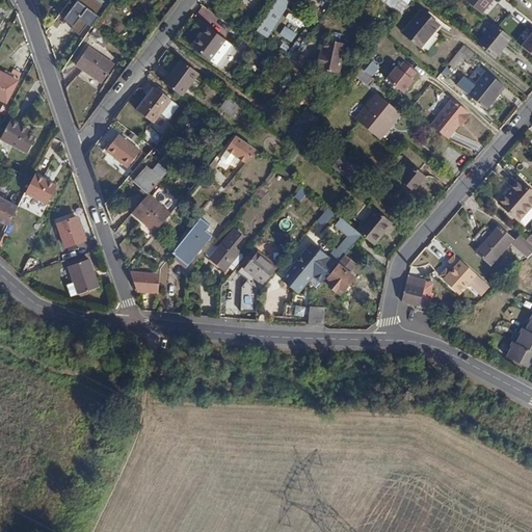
[(88,25),(92,28),(111,3),(106,0),(79,0),(65,20),(75,27),(73,30),(81,35),(88,25)]
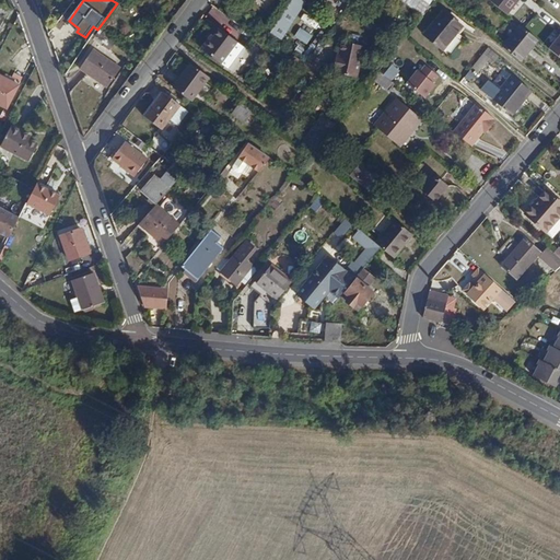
[(282,43),(306,3),(300,0),(291,0),(269,36),(282,43)]
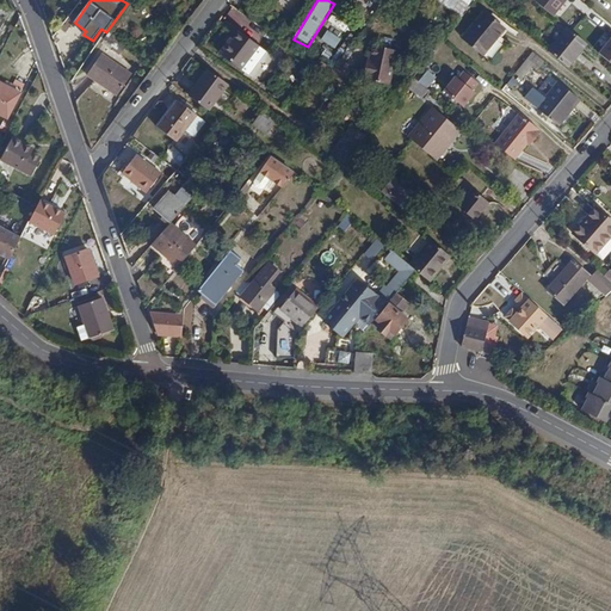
[(462,0),(450,0),(445,7),(458,17),(469,5),(462,0)]
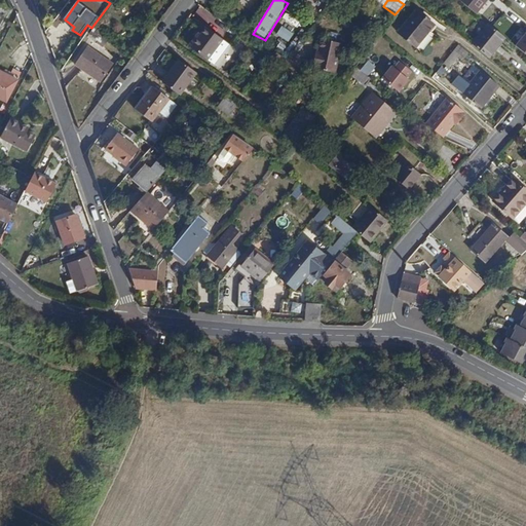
[(456,0),(476,16),(489,1),(487,0),(456,0)]
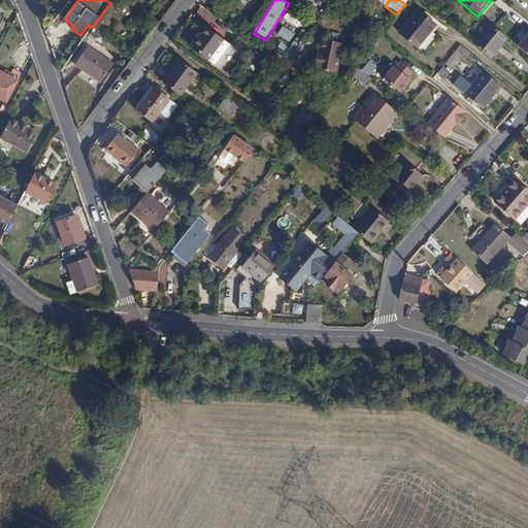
[(416,9),(398,32),(416,46),(434,24),(416,9)]
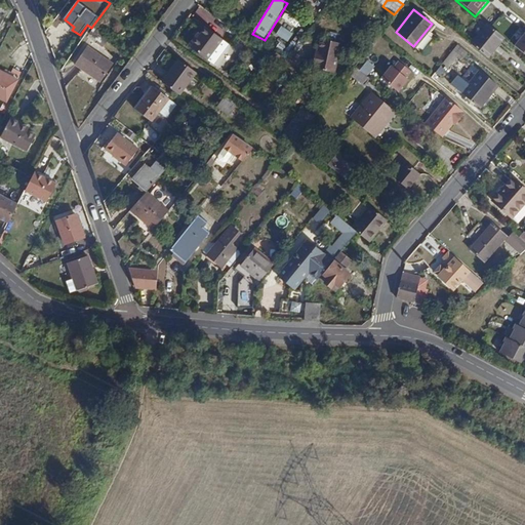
[(505,18),(497,26),(506,34),(513,27),(505,18)]
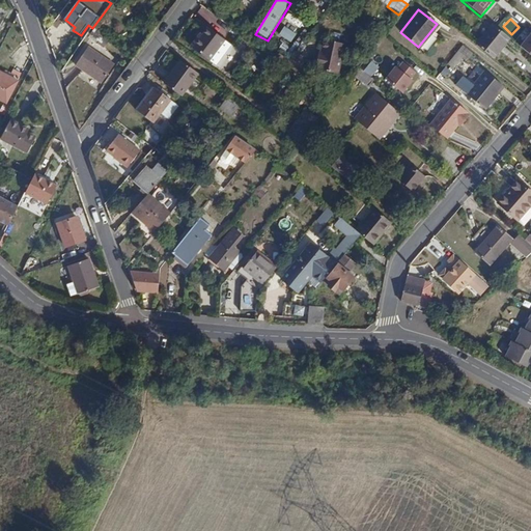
[(490,23),(474,43),(491,56),(507,36),(490,23)]
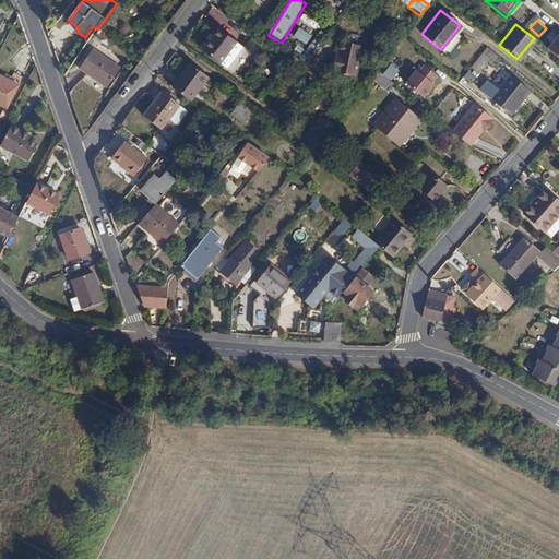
[(299,27),(294,36),(307,44),(312,36),(299,27)]
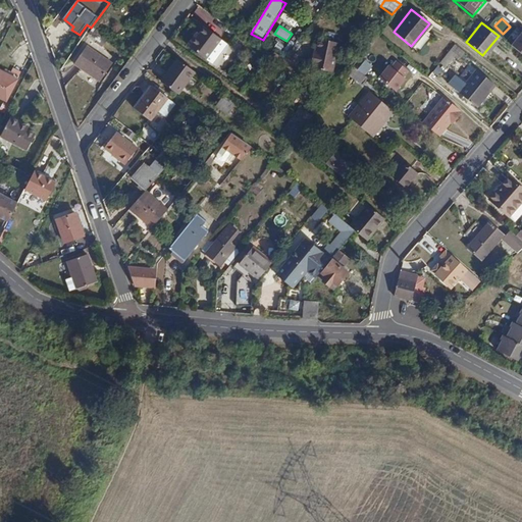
[(107,38),(92,27),(88,33),(103,44),(107,38)]
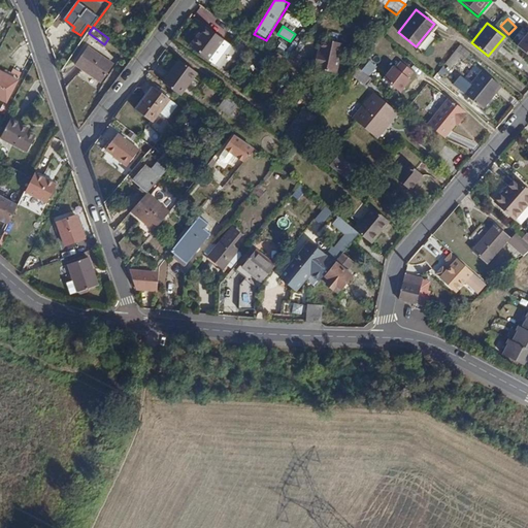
[(229,44),(206,27),(200,35),(198,38),(195,37),(189,46),(215,65),(229,44)]
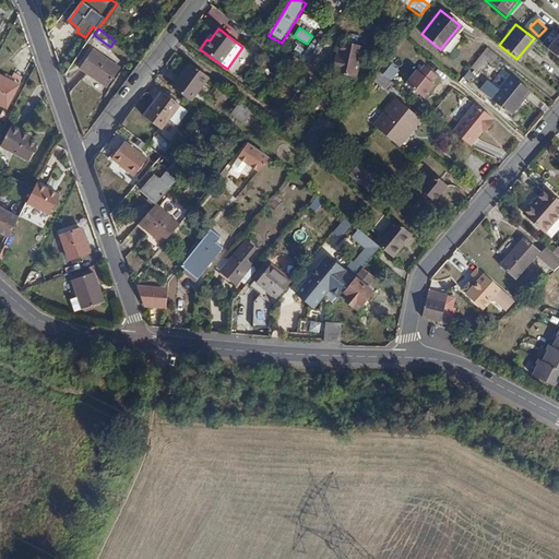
[(336,50),(326,63),(329,66),(329,68),(345,80),(366,51),(348,39),(340,52),(336,50)]
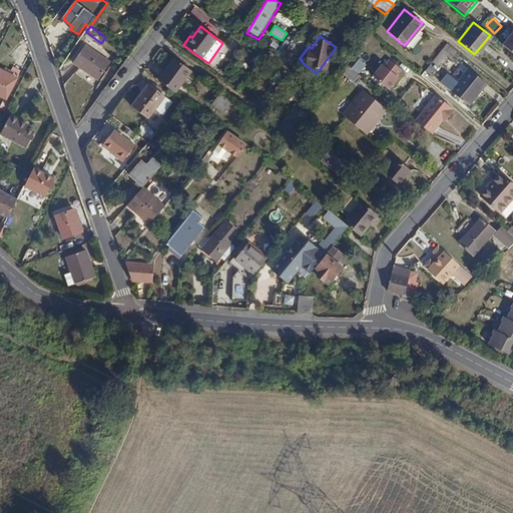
[(84,43),(71,60),(95,78),(108,61),(84,43)]
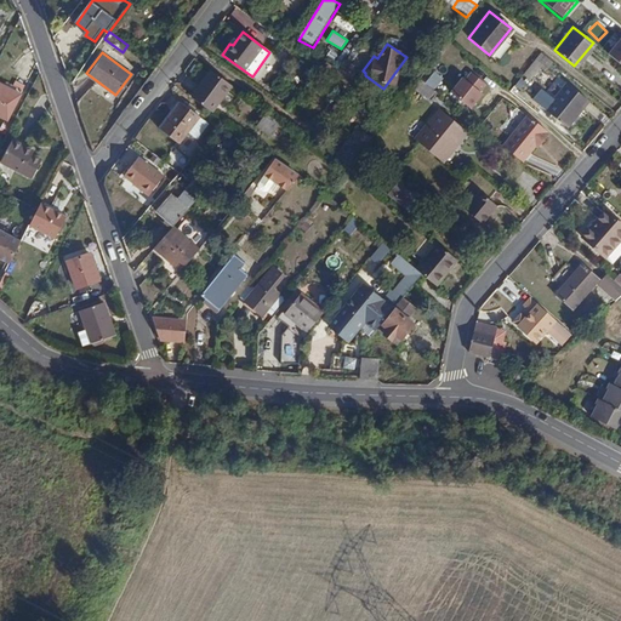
[(260,81),(277,57),(269,52),(252,77),(260,81)]
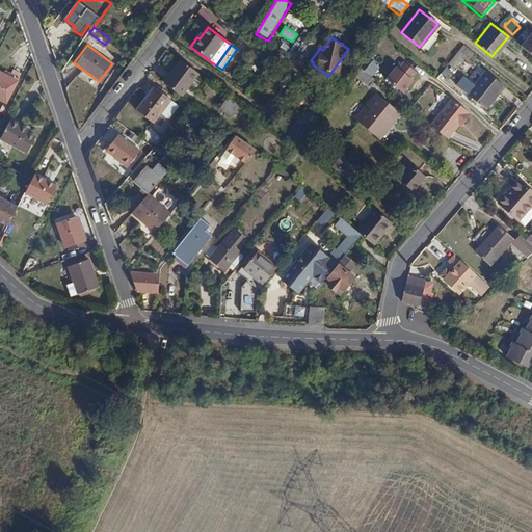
[(180,60),(163,83),(181,96),(197,74),(180,60)]
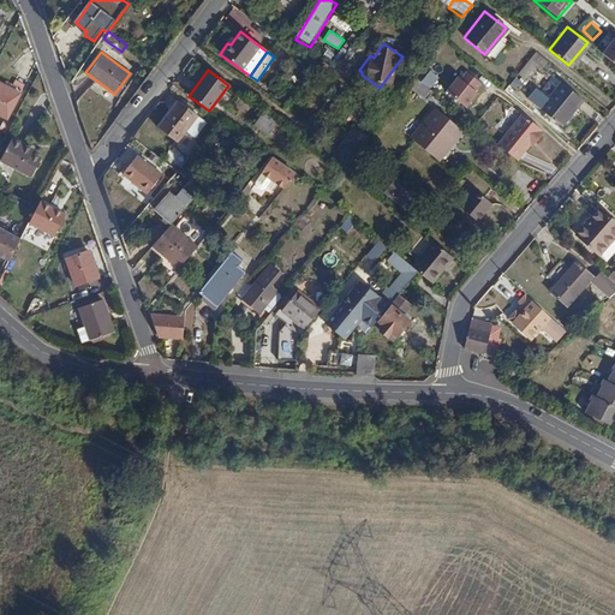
[(464,79),(478,90),(483,84),(469,72),(464,79)]
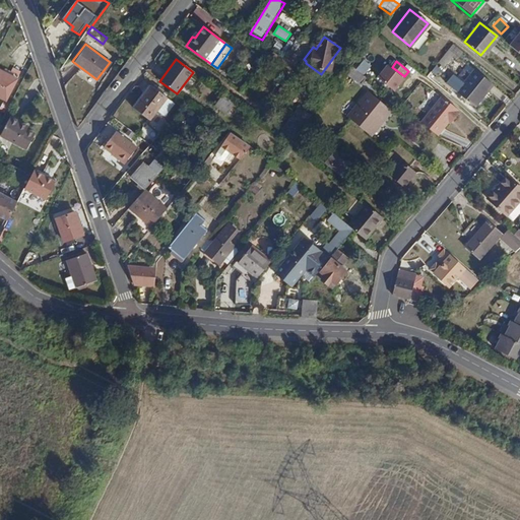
[(351,65),(346,72),(361,84),(367,78),(351,65)]
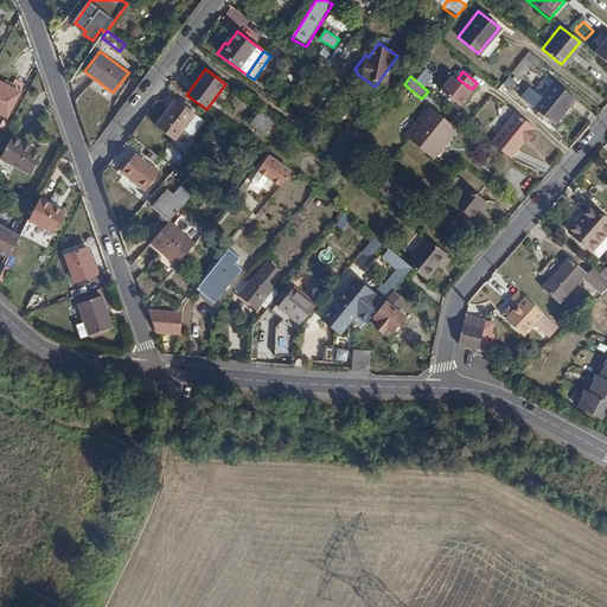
[(458,78),(454,76),(442,91),(462,108),(474,93),(472,89),(458,78)]
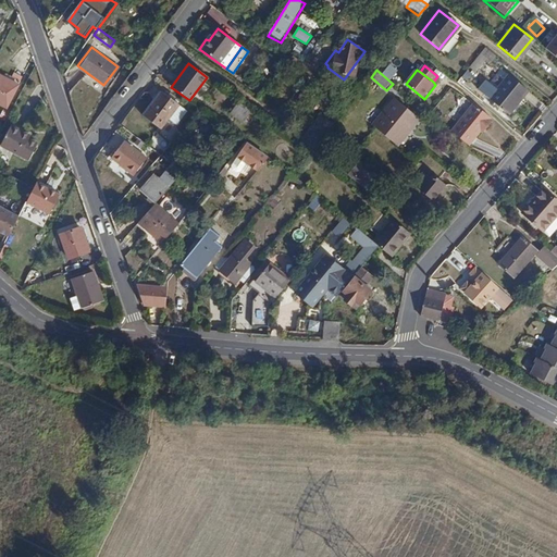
[(0,73),(0,100),(5,104),(17,83),(0,73)]
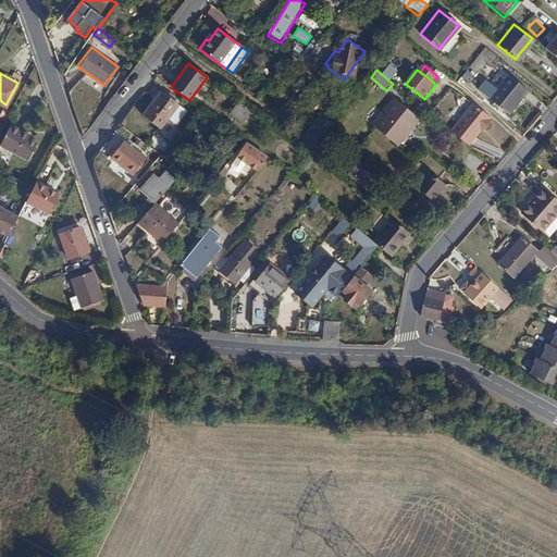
[(507,76),(489,99),(507,113),(525,90),(507,76)]
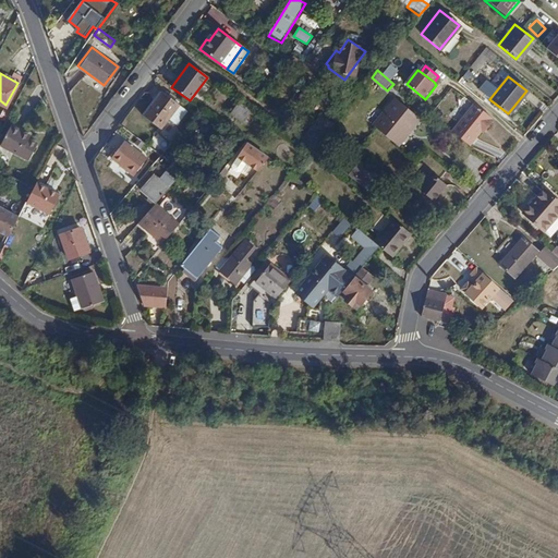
[(176,102),(168,98),(162,94),(150,109),(148,107),(142,116),(161,130),(169,120),(179,106),(176,102)]
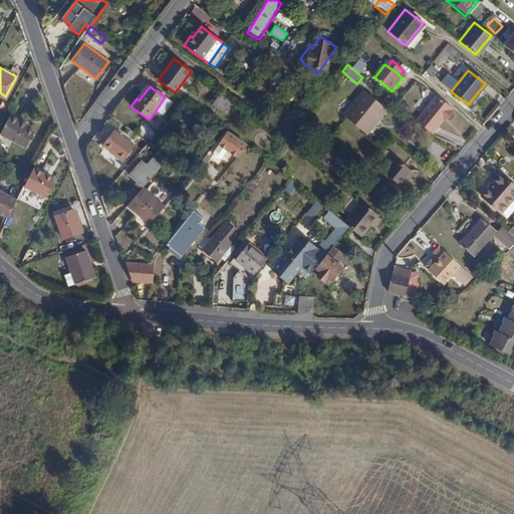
[(158,86),(155,90),(162,94),(164,90),(158,86)]
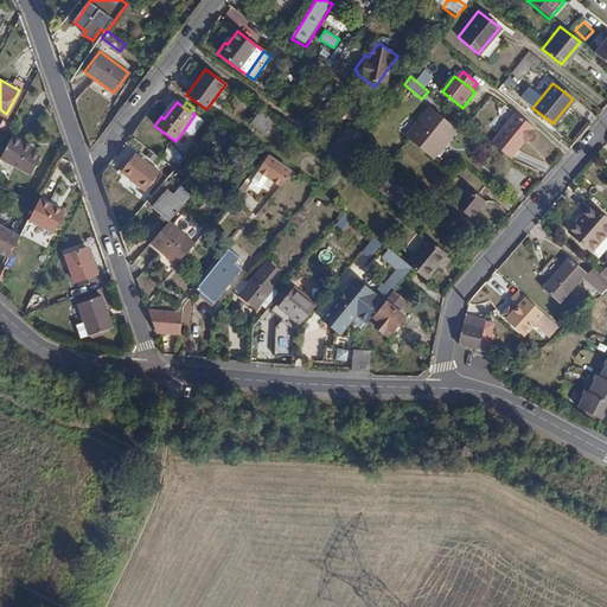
[(406,136),(409,140),(433,159),(457,131),(429,108),(406,136)]
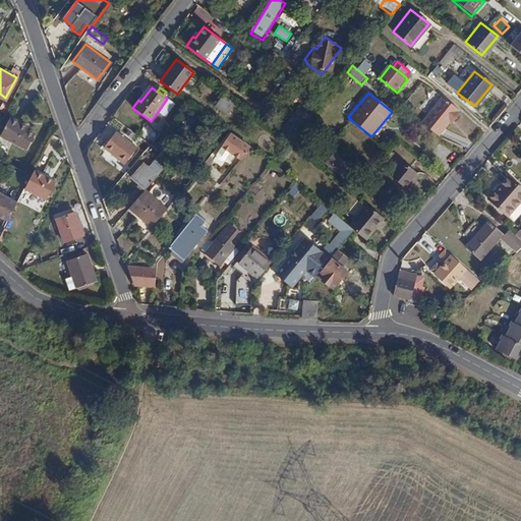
[(234,102),(224,95),(215,107),(225,114),(234,102)]
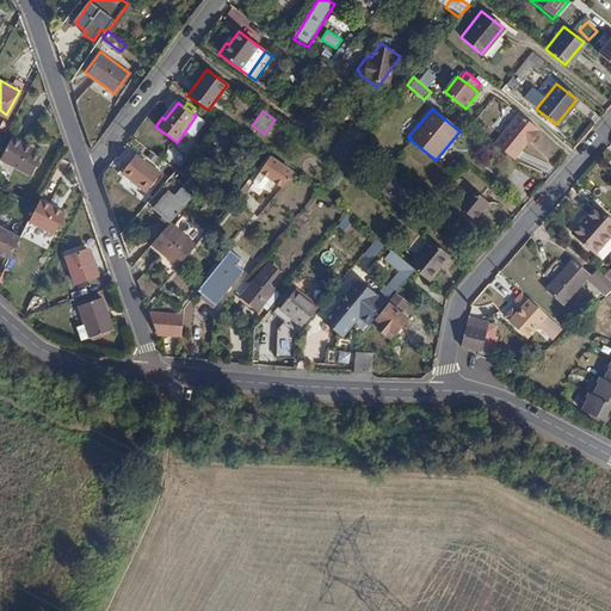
[(518,115),(493,143),(511,159),(513,160),(526,144),(530,140),(534,141),(539,134),(537,131),(538,129),(518,113),(518,115)]
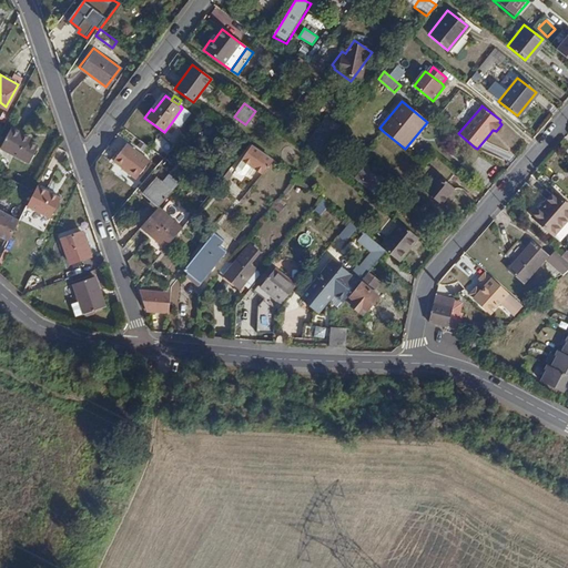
[(182,108),(172,122),(181,128),(191,113),(182,108)]
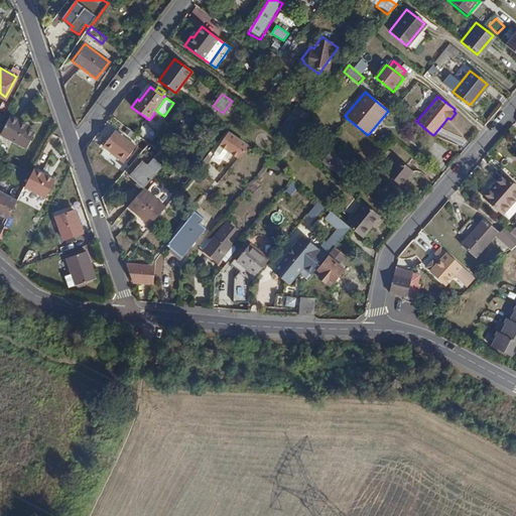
[(295,106),(292,110),(305,120),(309,116),(295,106)]
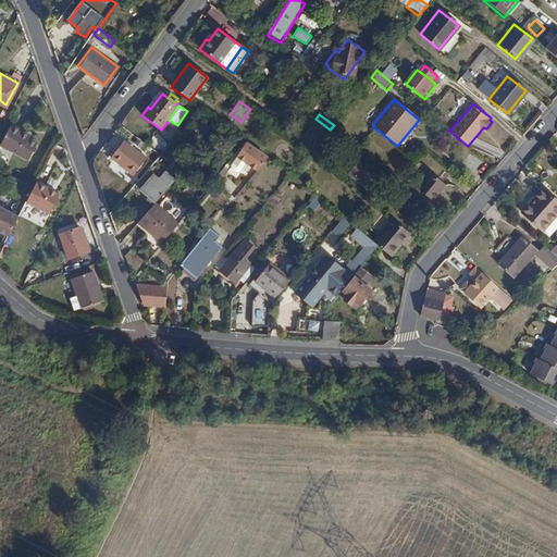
[(11,125),(1,144),(28,159),(37,143),(28,138),(29,135),(11,125)]
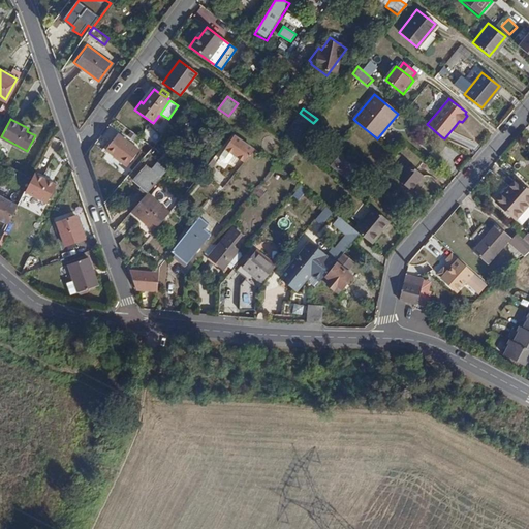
[(117,134),(105,151),(127,167),(138,151),(117,134)]
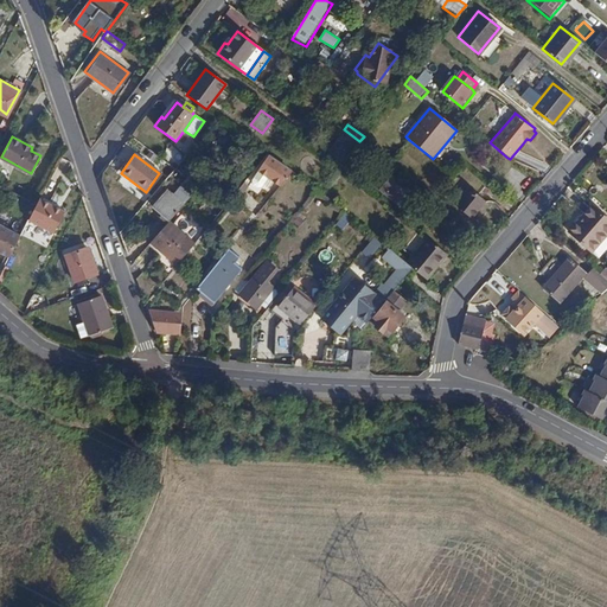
[(291,172),(269,155),(262,165),(283,181),(291,172)]
